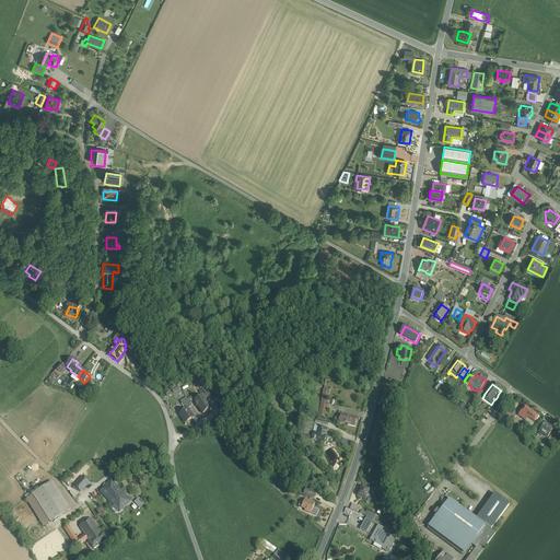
[(324,391),(319,415),(325,418),(329,392),(324,391)]
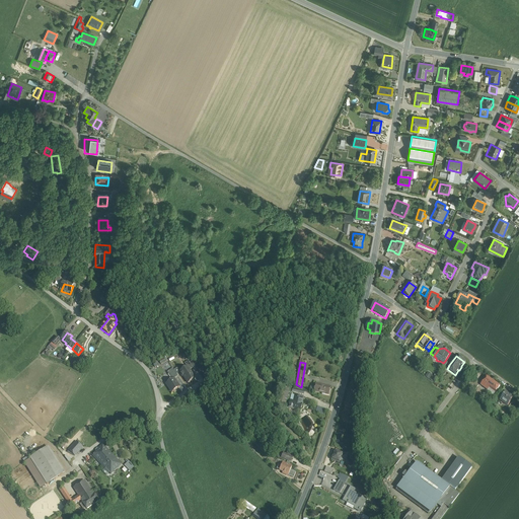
[(180,373),(177,369),(174,371),(177,375),(179,373),(182,378),(183,377),(189,384),(196,379),(190,371),(188,368),(180,373)]
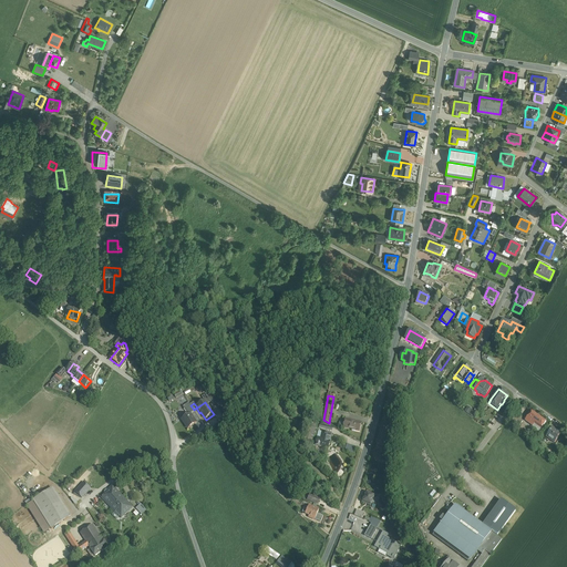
[(472,410),(467,408),(465,412),(473,418),(474,415),(470,413),(472,410)]
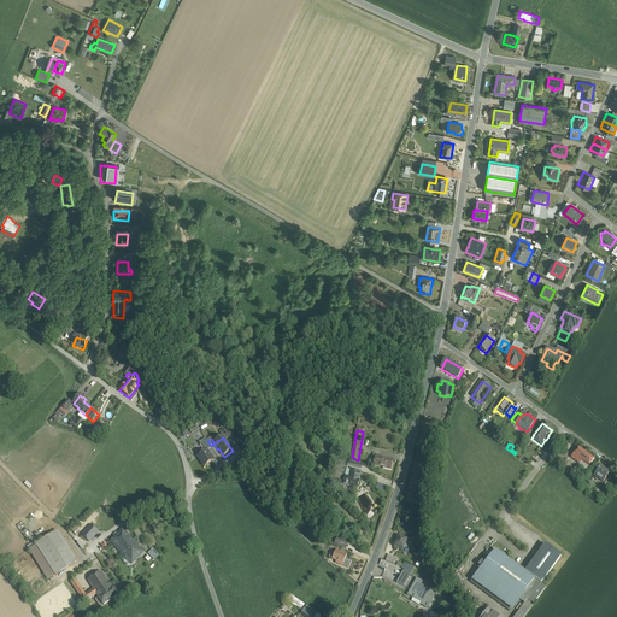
[(594,459),(579,447),(574,456),(571,458),(580,464),(581,462),(588,466),(594,459)]
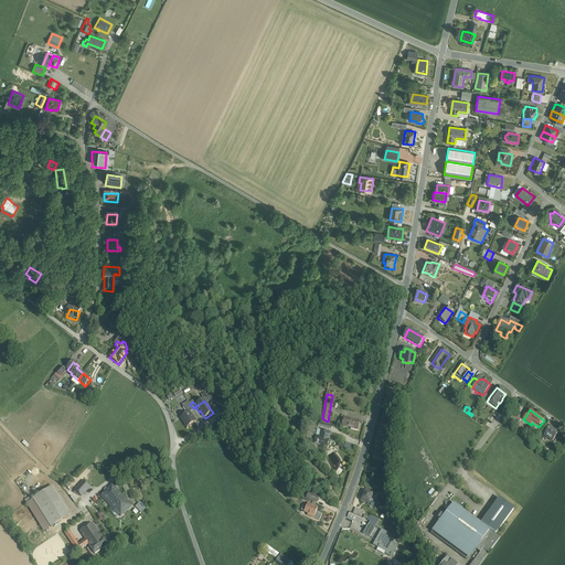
[(191,416),(189,413),(181,418),(188,427),(195,423),(193,419),(194,419),(192,416),(191,416)]
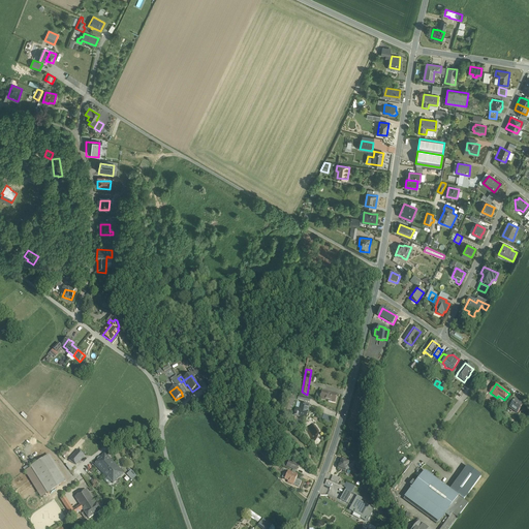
[(488,394),(478,387),(475,393),(484,399),(488,394)]
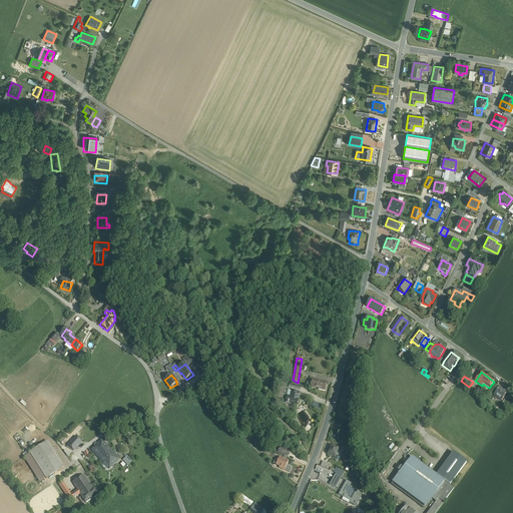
[(327,383),(313,379),(311,386),(325,390),(327,383)]
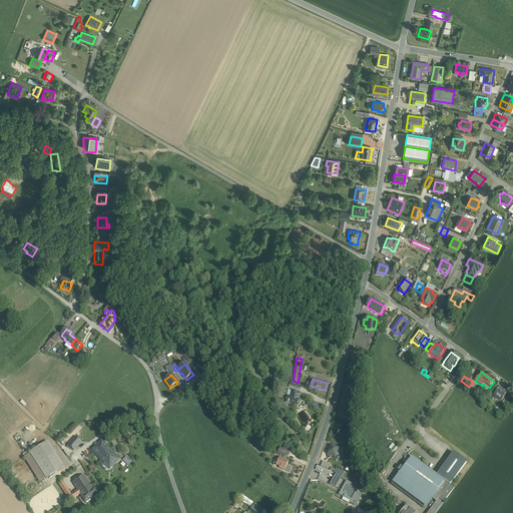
[(287,383),(282,381),(280,389),(282,390),(278,403),(279,403),(280,399),(283,400),(287,383)]
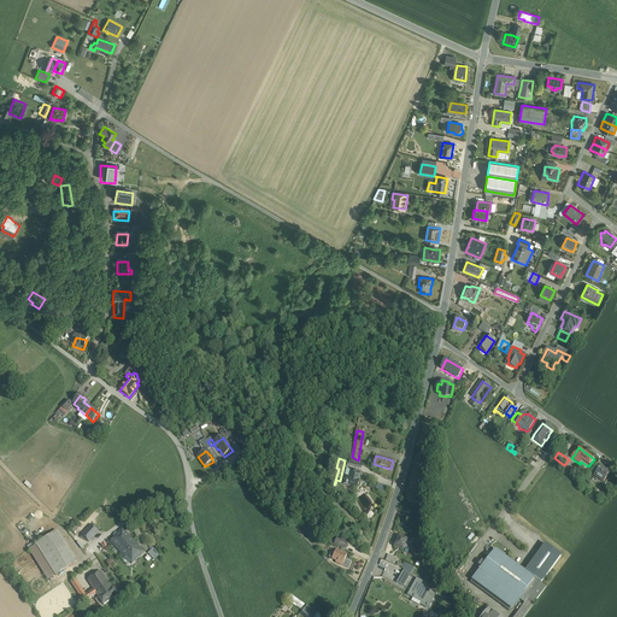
[(610,472),(601,466),(595,474),(594,476),(604,482),(610,472)]
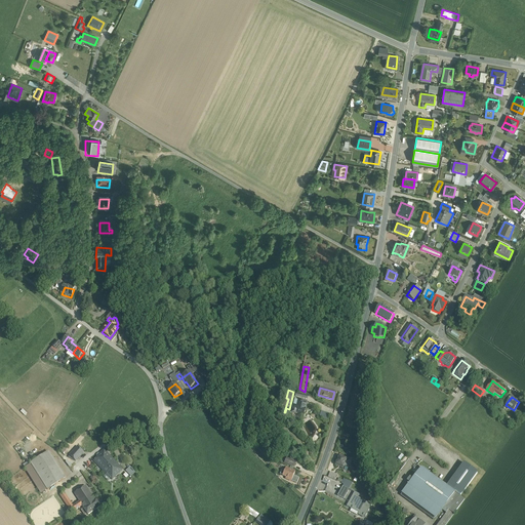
[(307,401),(298,399),(296,405),(293,404),(291,412),(304,415),(305,411),(306,408),(307,401)]
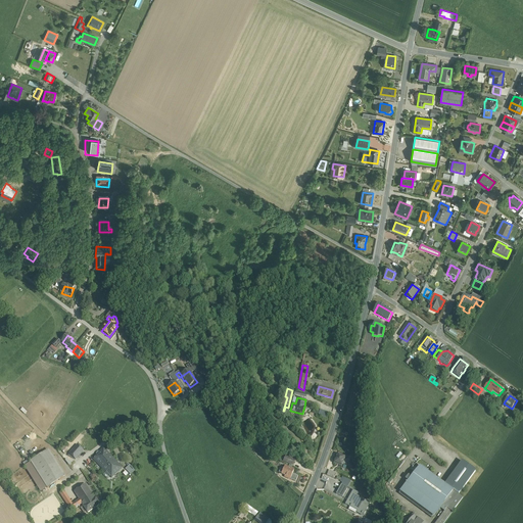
[(327,418),(329,412),(320,409),(318,415),(327,418)]
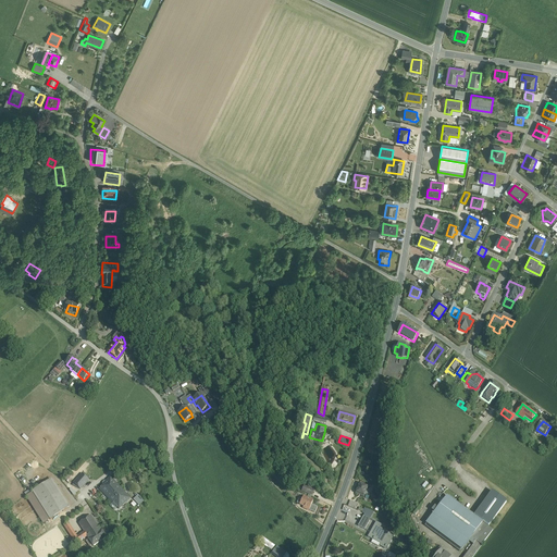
[(88,480),(83,474),(74,483),(81,490),(88,480)]
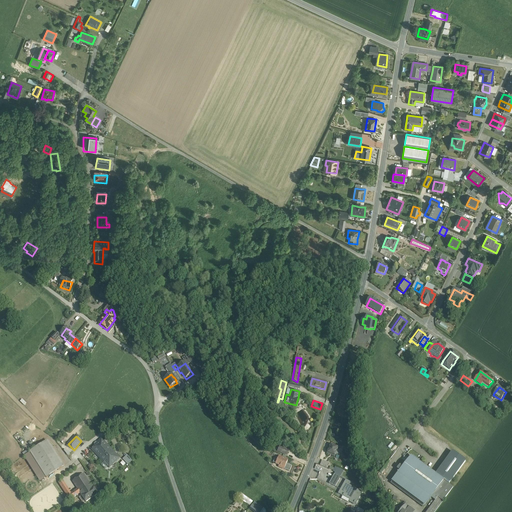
[(120,458),(102,439),(95,445),(95,446),(92,450),(104,463),(106,465),(108,466),(110,468),(120,458)]
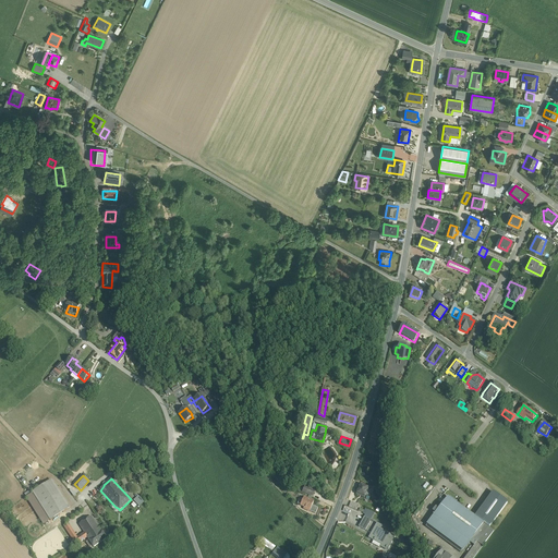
[(51,481),(33,493),(50,520),(69,509),(51,481)]
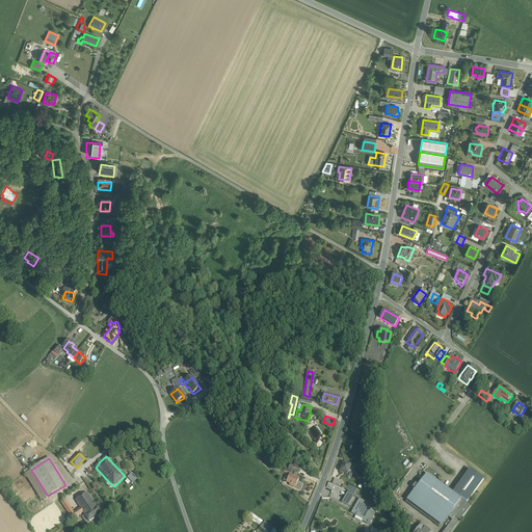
[(351,466),(344,462),(340,472),(348,475),(349,473),(350,473),(352,468),(351,468),(351,466)]
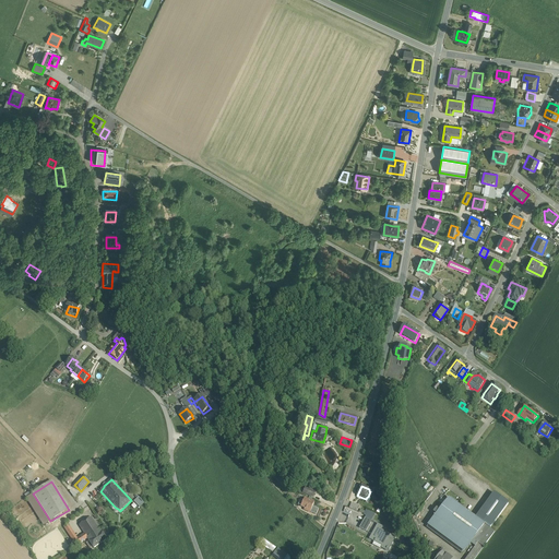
[(45,525),(50,521),(33,494),(27,498),(45,525)]
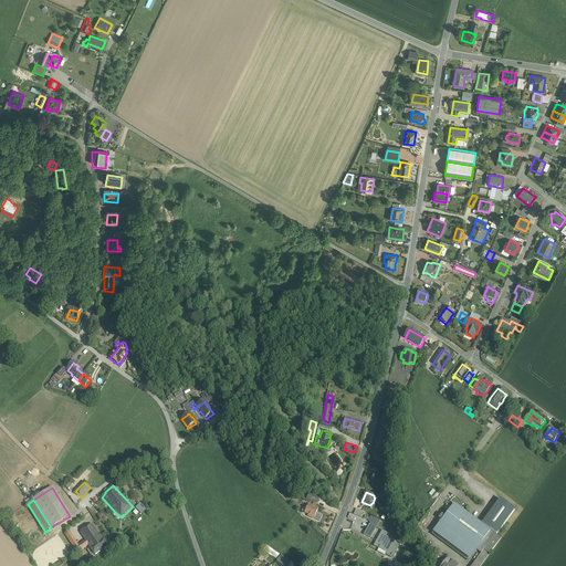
[(146,509),(140,503),(136,507),(142,513),(146,509)]
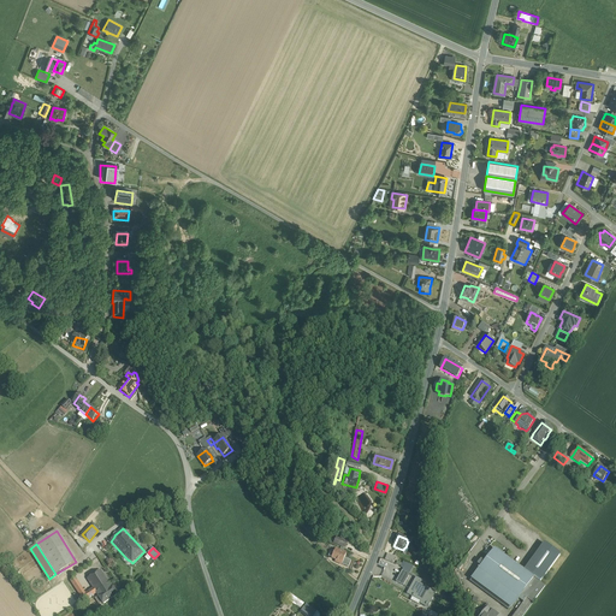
[(492,555),(479,573),(489,579),(504,558),(490,548),(486,551),(492,555)]
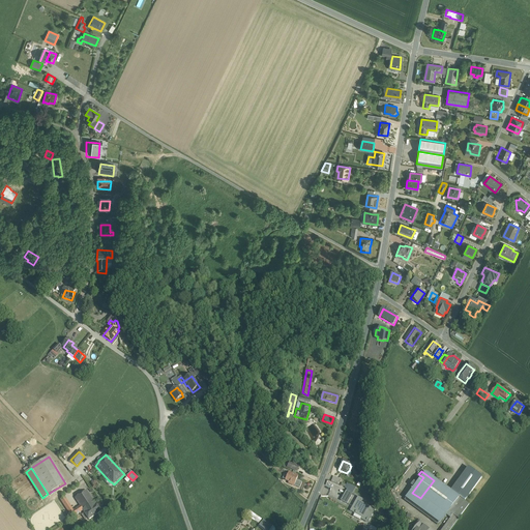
[(292,474),(289,472),(287,476),(286,480),(289,482),(289,483),(300,489),(302,482),(296,480),(298,476),(296,475),(292,474)]
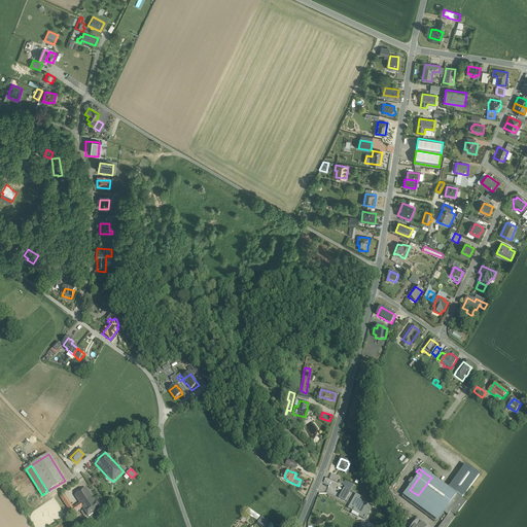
[(456,495),(431,478),(418,495),(443,514),(446,511),(456,495)]
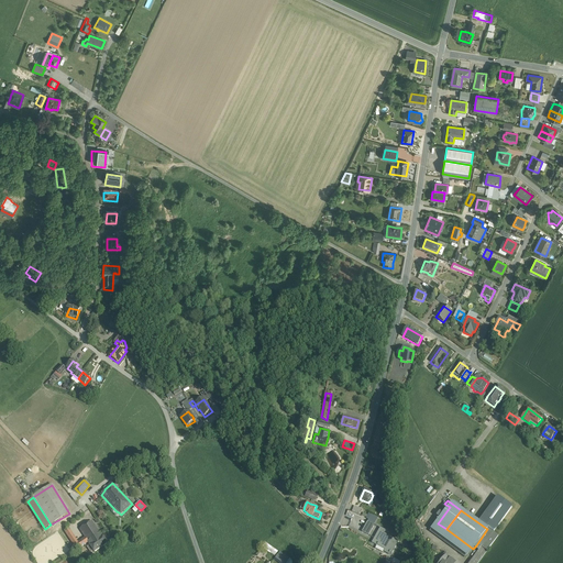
[(100,533),(91,521),(80,529),(86,538),(88,542),(89,544),(90,544),(101,537),(101,536),(100,533)]
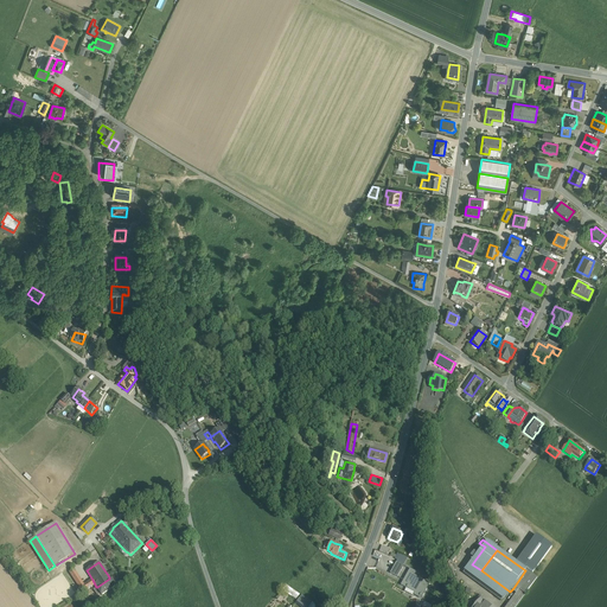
[(396,563),(390,574),(397,579),(403,567),(396,563)]
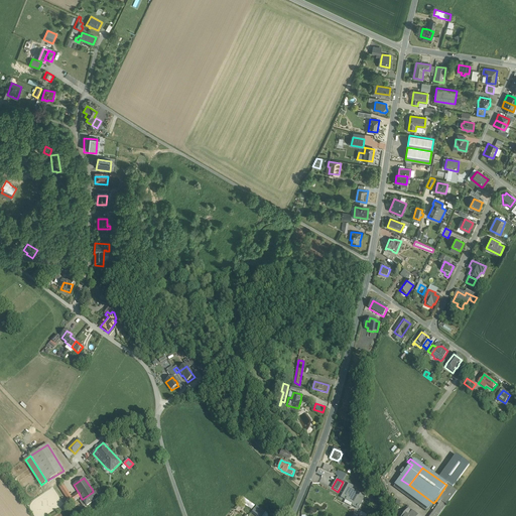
[(409,485),(401,480),(395,488),(427,511),(433,503),(409,485)]
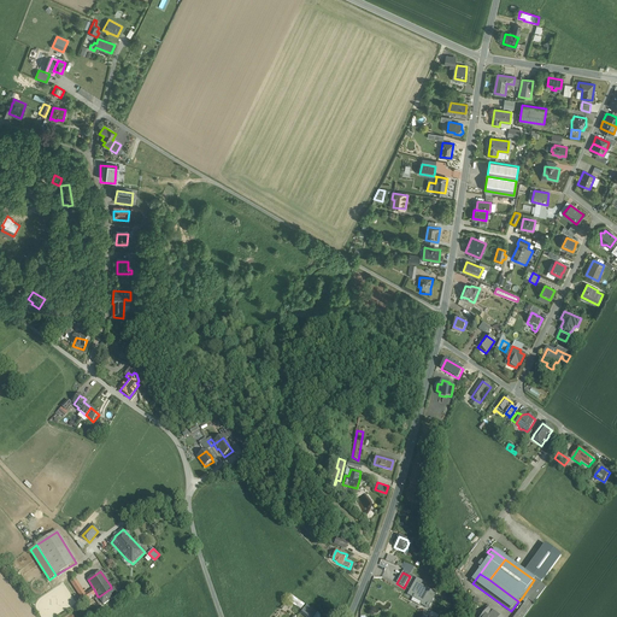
[(86,595),(75,579),(71,581),(84,603),(97,594),(94,589),(86,595)]
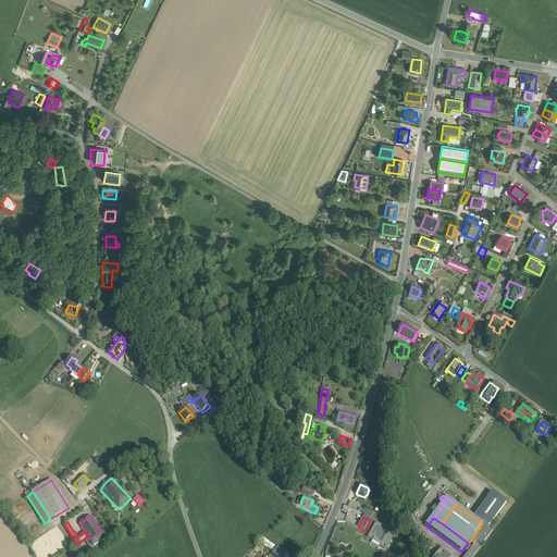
[(394,536),(380,529),(382,525),(376,523),(368,539),(373,541),(374,540),(386,546),(390,541),(391,542),(394,536)]
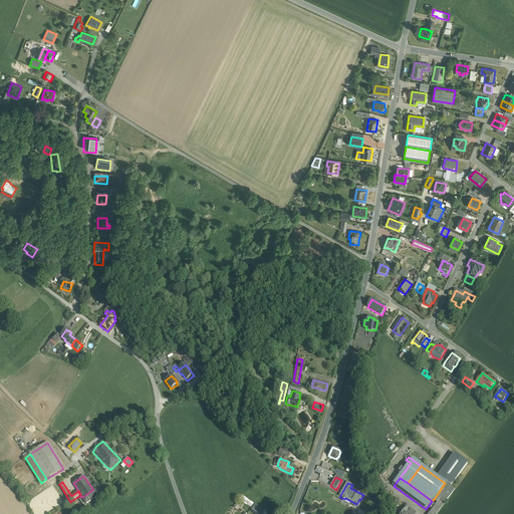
[(455,490),(445,483),(435,498),(445,505),(455,490)]
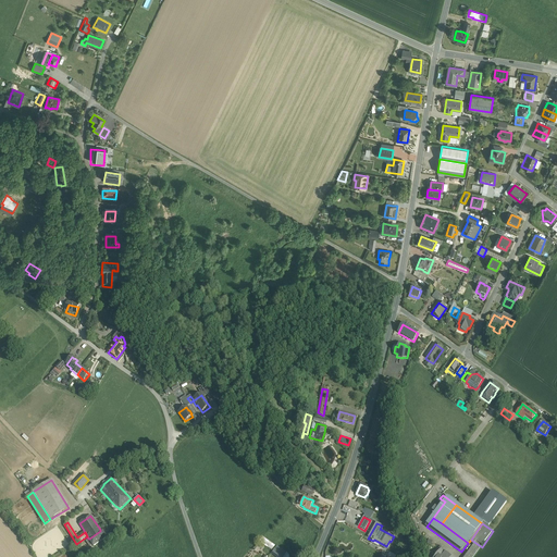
[(119,537),(123,532),(118,528),(113,533),(119,537)]
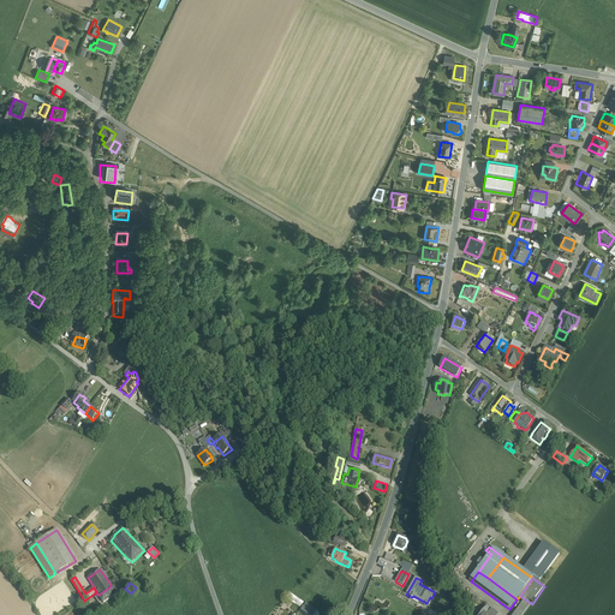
[(111,586),(99,595),(97,595),(103,603),(118,593),(112,585),(111,585),(111,586)]
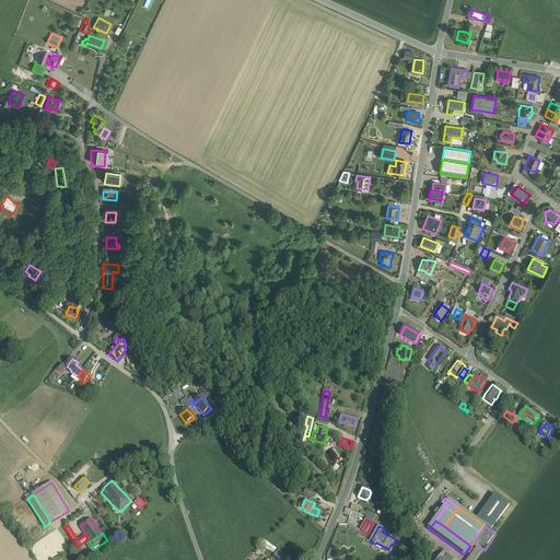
[(265,540),(261,546),(273,552),(277,547),(265,540)]
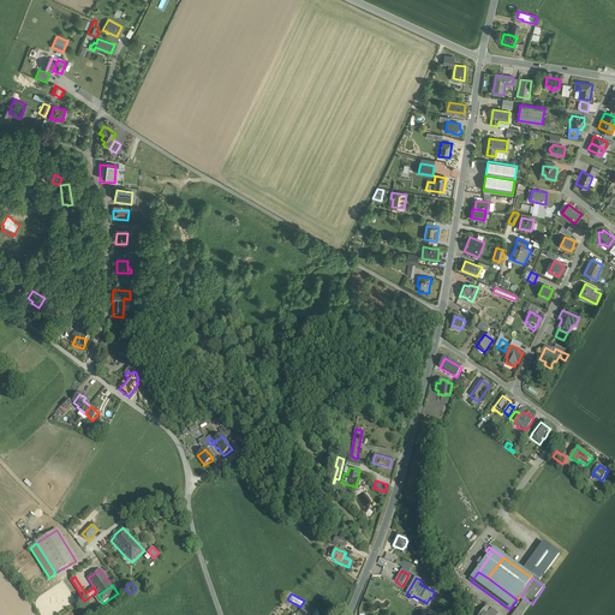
[(523,603),(513,614),(523,614),(532,604),(520,596),(517,599),(523,603)]
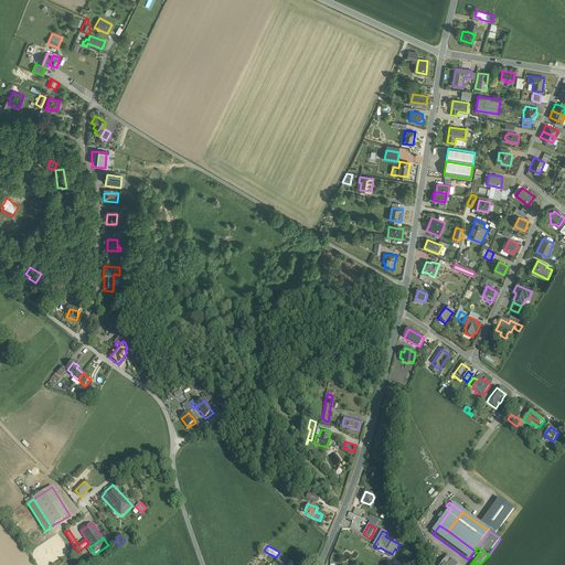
[(276,561),(284,564),(292,564),(295,562),(280,553),(276,561)]
